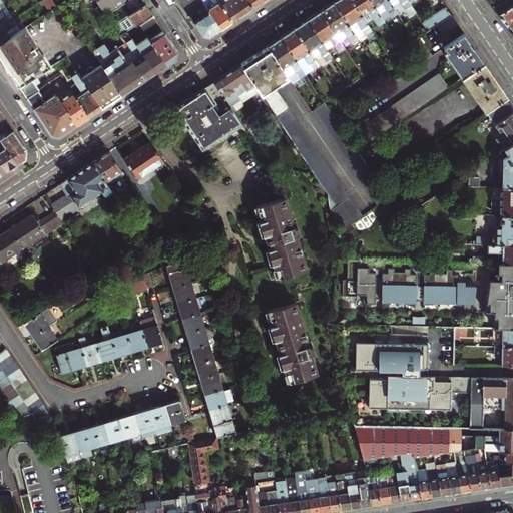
[(57,7),(52,0),(43,0),(50,11),(57,7)]
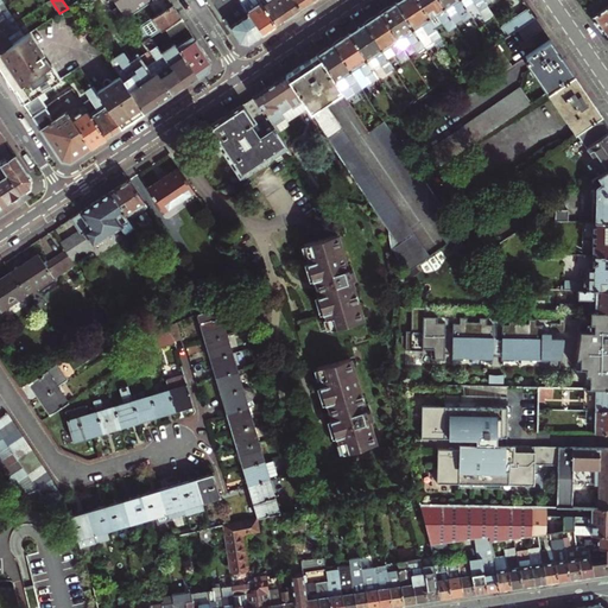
[(113,0),(126,18),(149,4),(153,0),(113,0)]
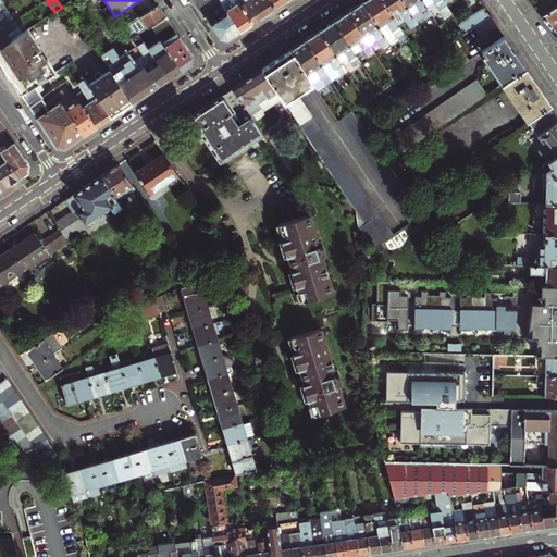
[(150,26),(165,16),(161,10),(155,0),(140,0),(136,3),(144,13),(124,25),(132,37),(131,38),(131,39),(139,34),(150,26)]
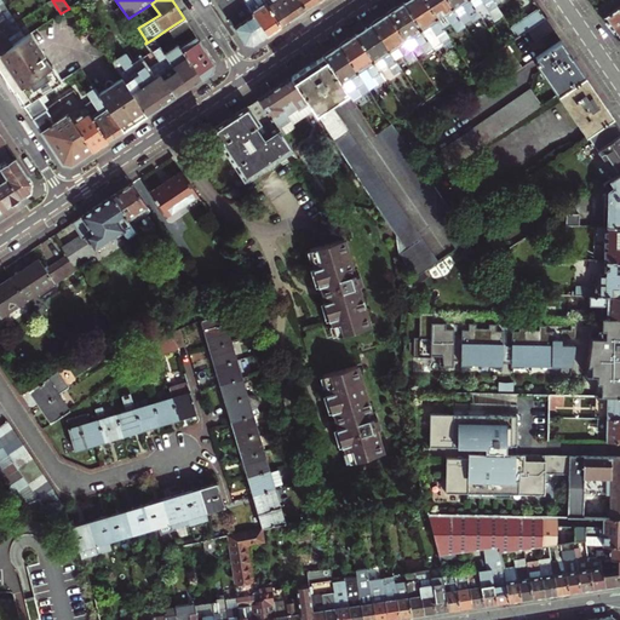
[(259,41),(268,35),(244,0),(236,0),(234,3),(240,12),(229,19),(245,44),(253,45),(259,41)]
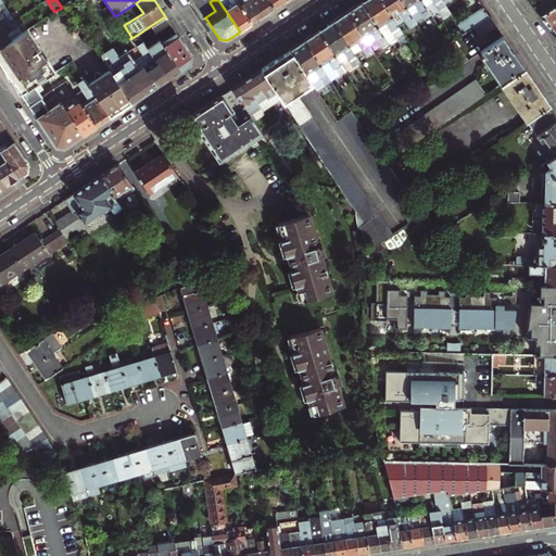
[(245,28),(252,24),(236,0),(218,0),(240,32),(245,28)]
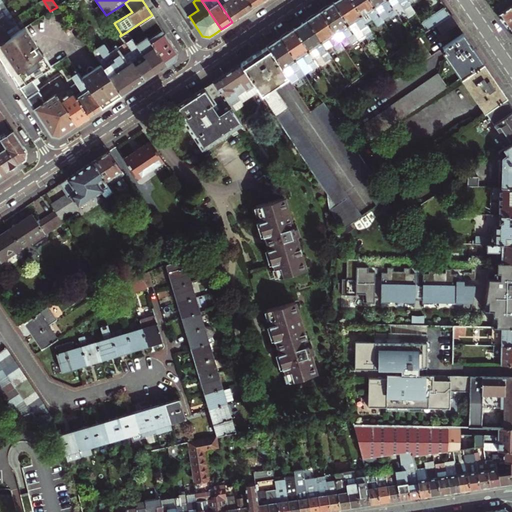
[(237,19),(242,15),(232,0),(217,0),(232,22),(237,19)]
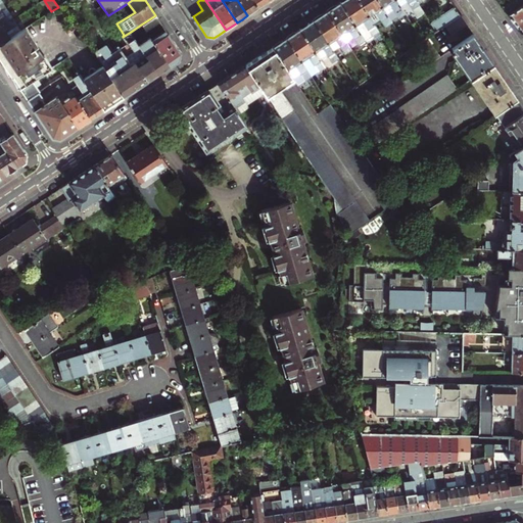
[(252,12),(258,8),(252,0),(237,0),(247,15),(252,12)]
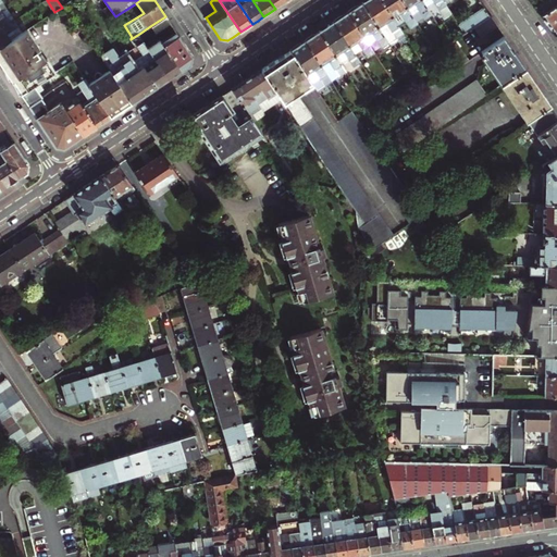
[(280,5),(287,1),(285,0),(269,0),(275,9),(280,5)]
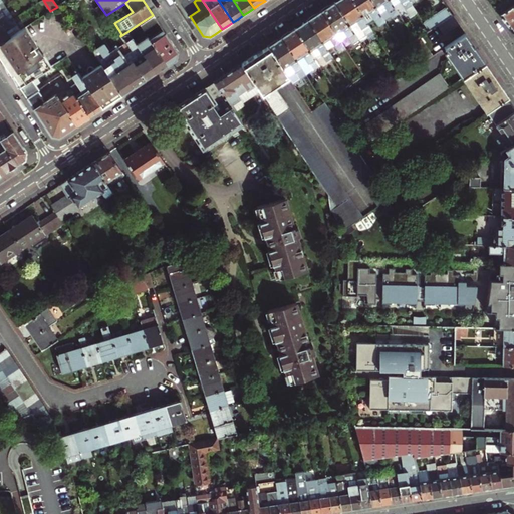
[(337,0),(334,3),(354,32),(361,27),(369,40),(375,36),(372,31),(367,23),(351,0),(337,0)]
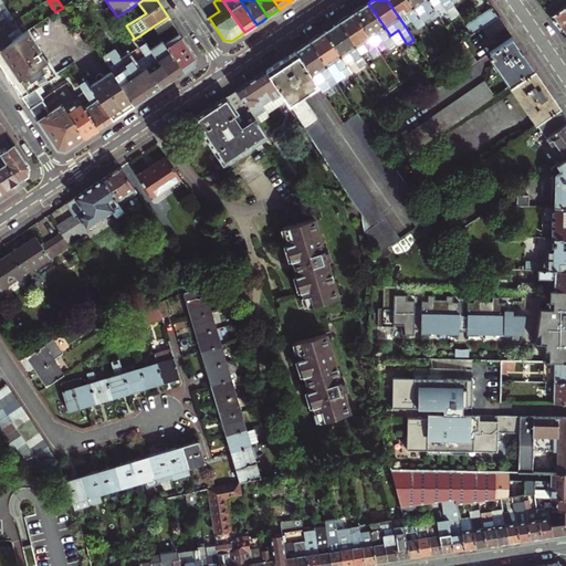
[(413,20),(419,29),(425,25),(423,22),(408,0),(387,0),(405,25),(413,20)]
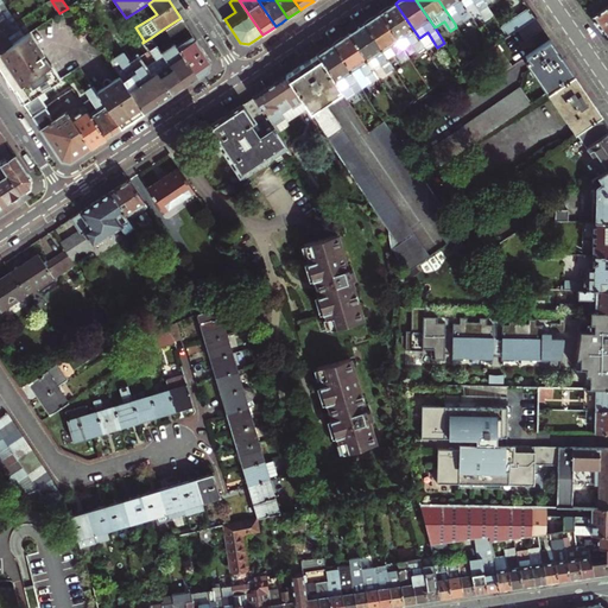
[(438,0),(455,24),(463,19),(464,21),(472,17),(464,6),(460,0),(438,0)]
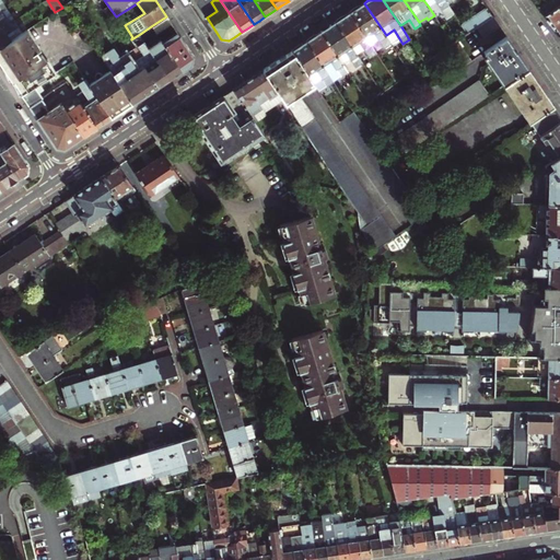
[(423,0),(428,6),(434,1),(446,19),(454,13),(445,0),(423,0)]
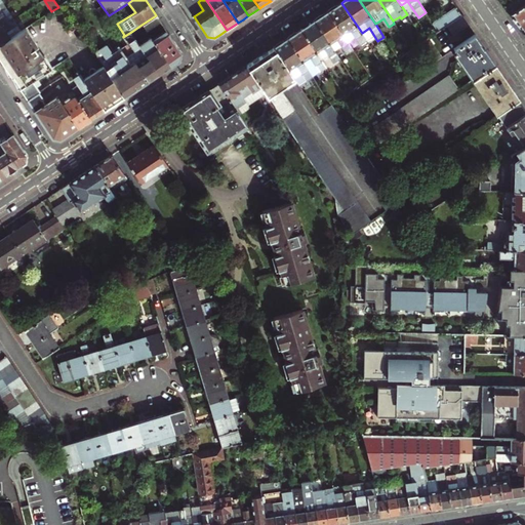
[(524,0),(512,0),(505,5),(511,14),(524,4),(524,0)]
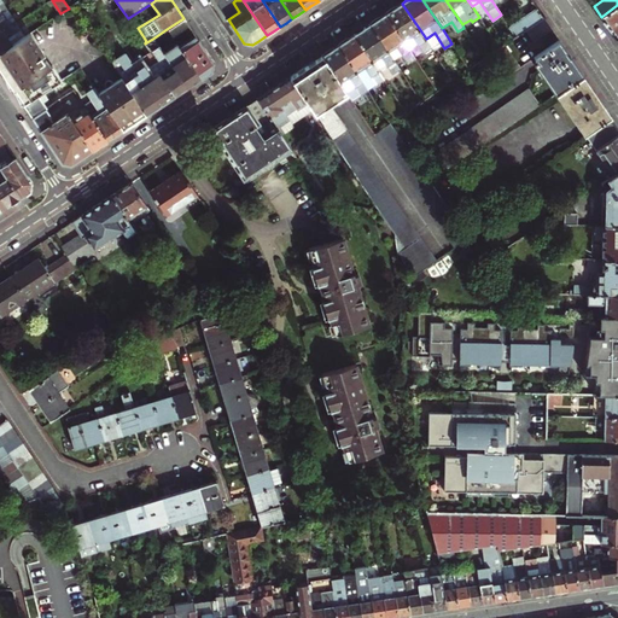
[(386,13),(410,48),(418,44),(424,53),(432,48),(426,39),(402,4),(396,7),(386,13)]
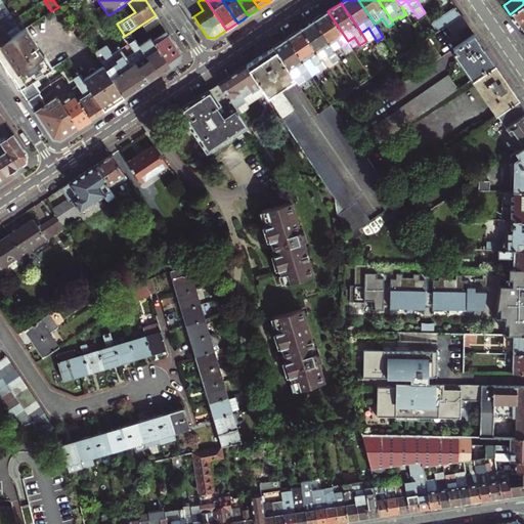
[(523,4),(510,14),(514,20),(520,30),(523,27),(523,4)]
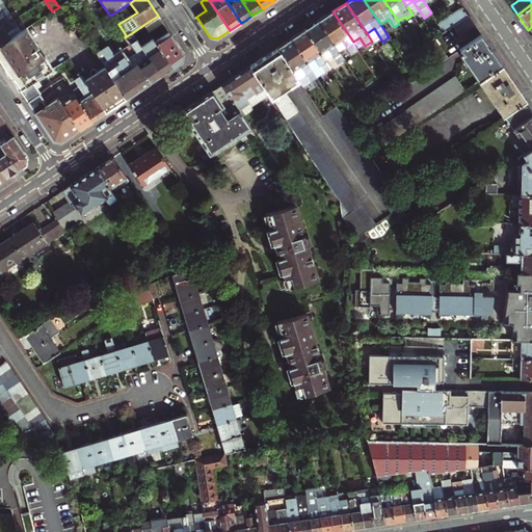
[(468,16),(462,7),(439,24),(444,32),(453,26),(468,16)]
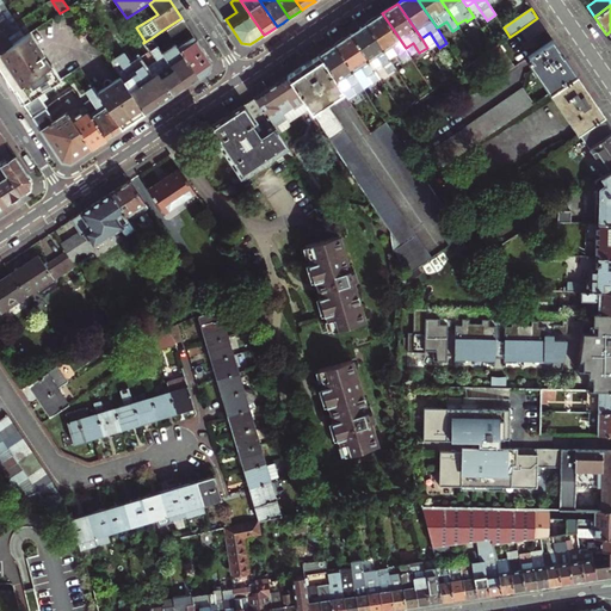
[(4,13),(0,14),(0,34),(17,23),(12,17),(8,19),(4,13)]
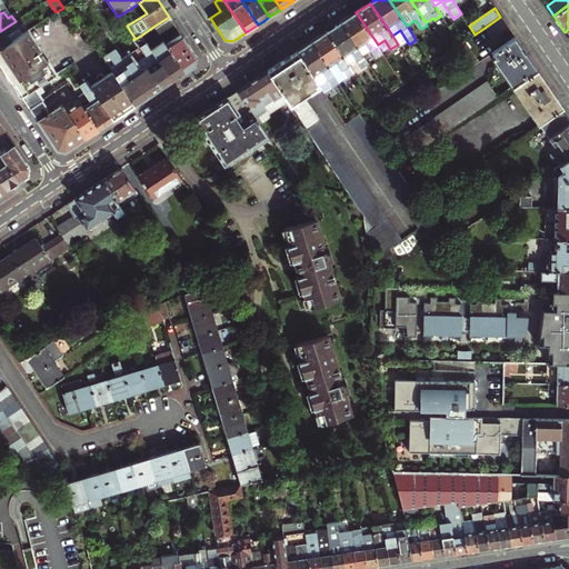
[(341,22),(362,55),(370,50),(376,59),(383,53),(378,45),(356,12),(349,17),(341,22)]
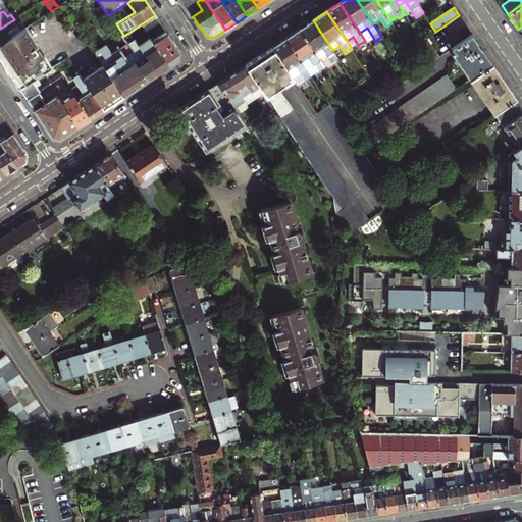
[(147,33),(161,23),(155,15),(141,24),(147,33)]
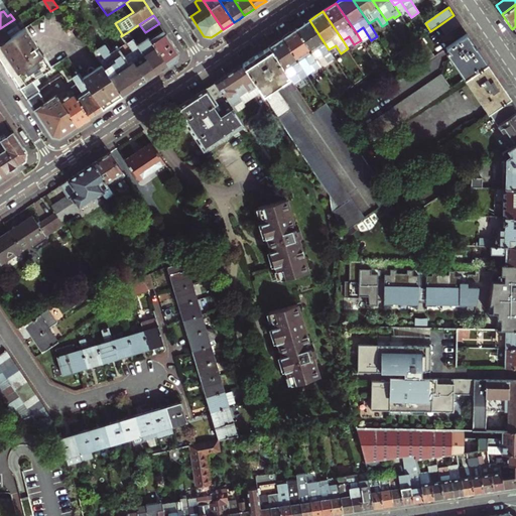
[(458,20),(454,15),(439,25),(445,35),(461,25),(458,20)]
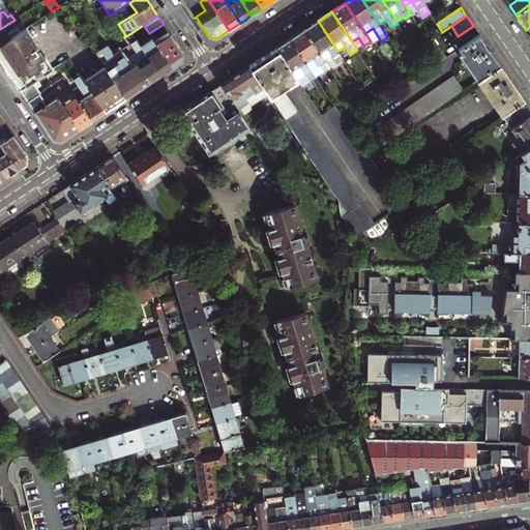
[(15,20),(0,29),(0,46),(18,34),(15,28),(19,26),(15,20)]
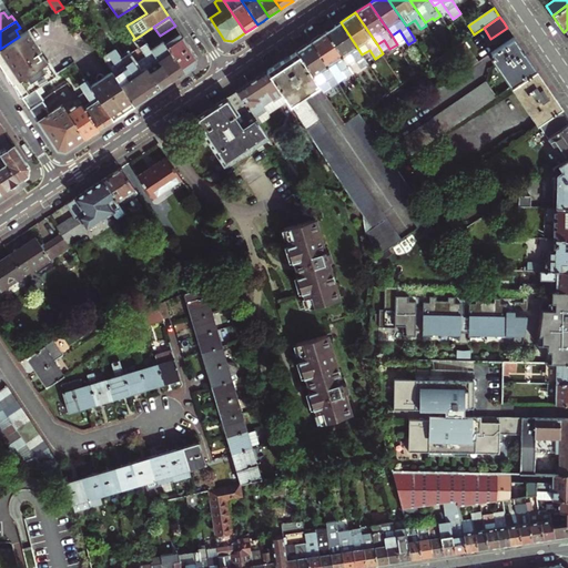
[(326,32),(347,64),(355,59),(361,68),(368,63),(362,54),(341,22),(335,27),(326,32)]
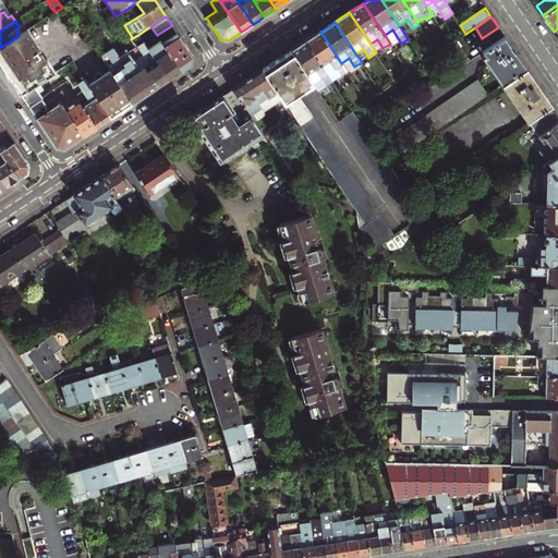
[(19,36),(0,48),(0,62),(1,65),(10,77),(21,95),(56,72),(47,60),(46,61),(41,55),(39,57),(37,52),(40,50),(27,31),(19,36)]
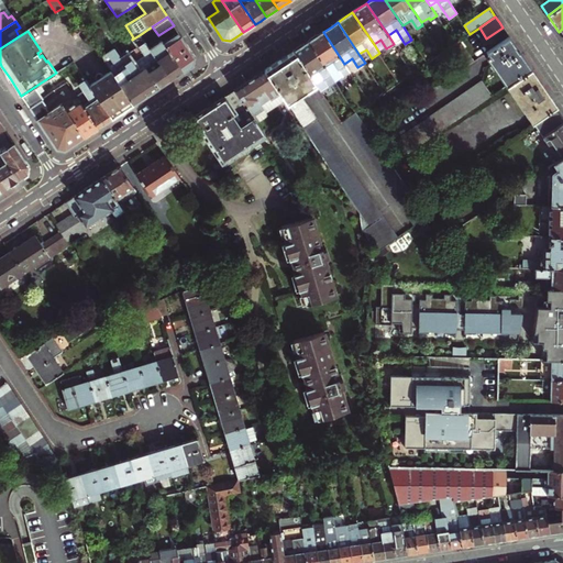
[(309,42),(337,81),(351,73),(344,64),(323,32),(317,35),(309,42)]
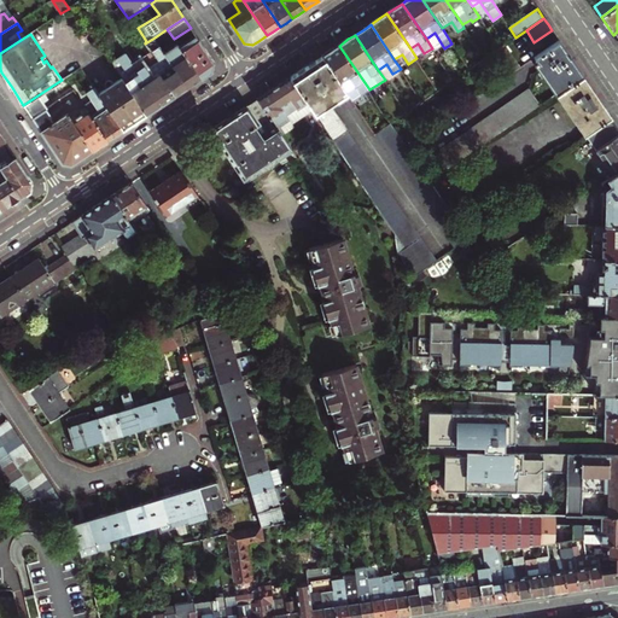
[(123,80),(146,116),(157,109),(172,99),(182,92),(188,88),(165,53),(155,38),(145,44),(151,52),(140,58),(139,58),(133,62),(126,52),(111,62),(123,80)]
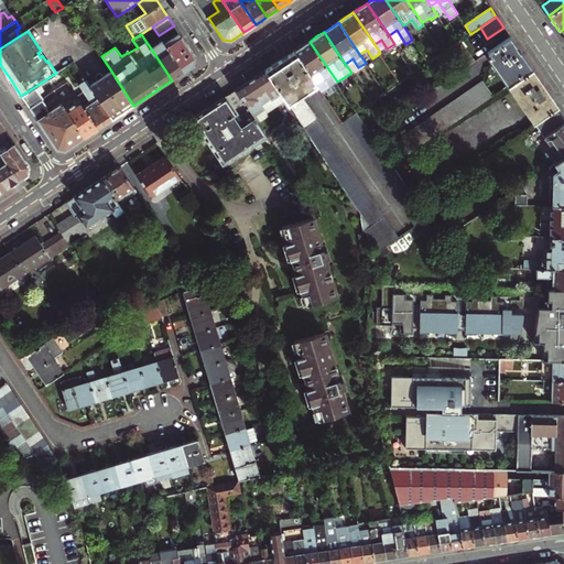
[(164,44),(183,73),(190,68),(194,65),(195,57),(184,42),(181,36),(180,35),(177,35),(164,44)]
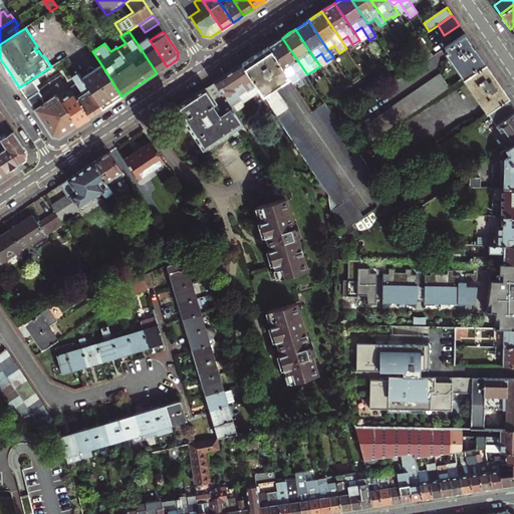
[(473,45),(465,34),(445,47),(465,76),(485,62),(473,45)]
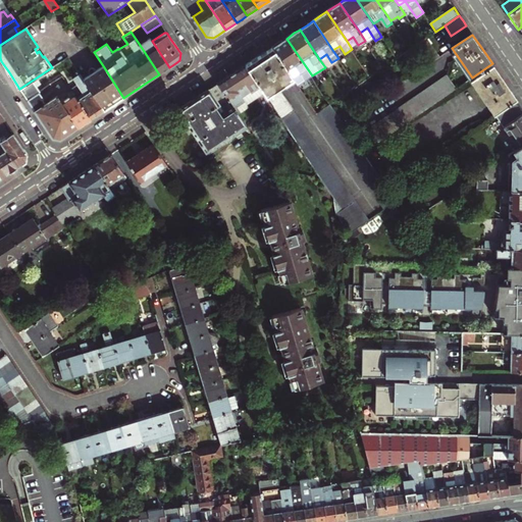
[(140,45),(159,74),(165,70),(169,67),(152,41),(150,38),(140,45)]
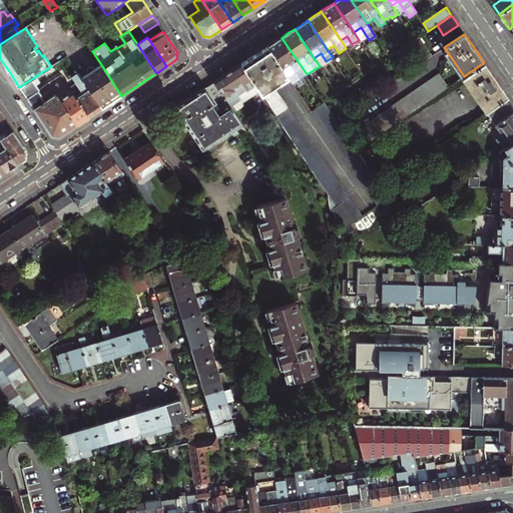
[(419,37),(409,44),(422,62),(432,55),(419,37)]
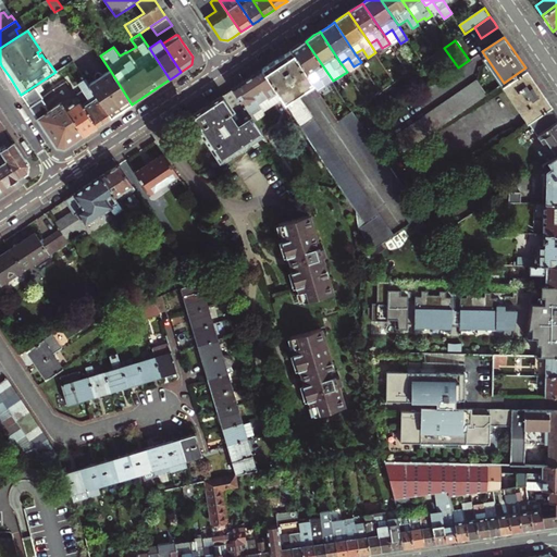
[(291,50),(313,84),(318,90),(333,81),(306,41),(299,45),(291,50)]
